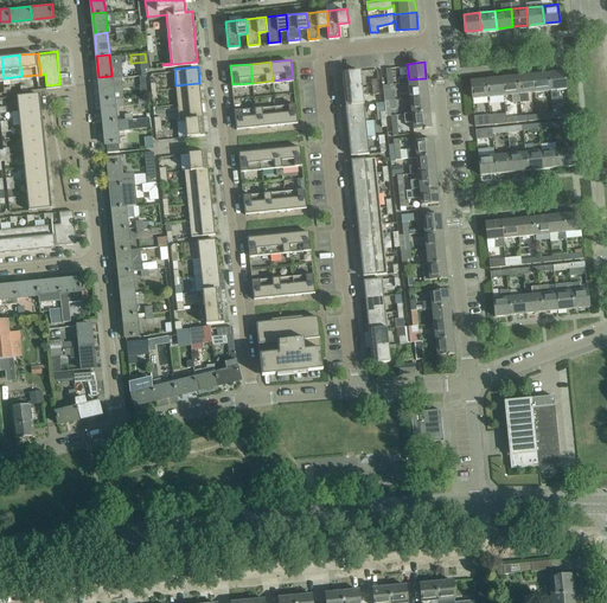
[(344,87),(362,85),(360,69),(343,70),(344,87)]
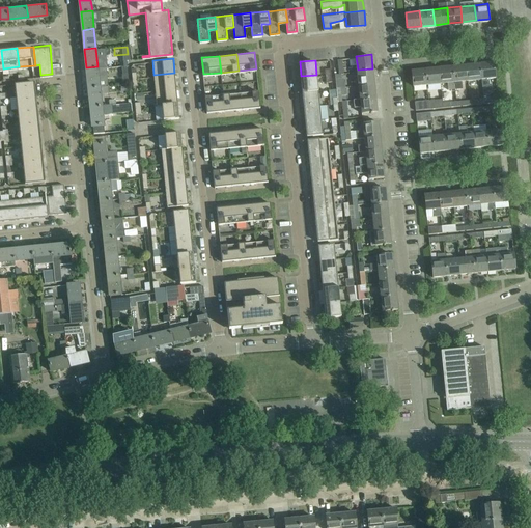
[(480,61),(481,77),(496,76),(494,60),(480,61)]
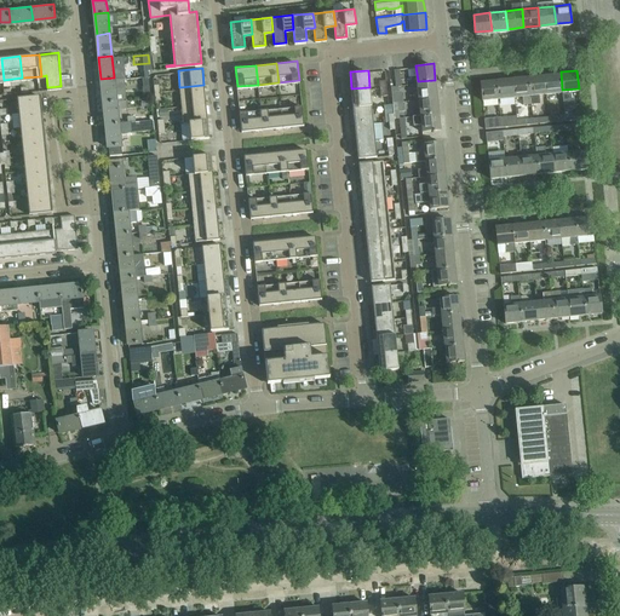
[(562,90),(561,72),(544,74),(546,91),(562,90)]
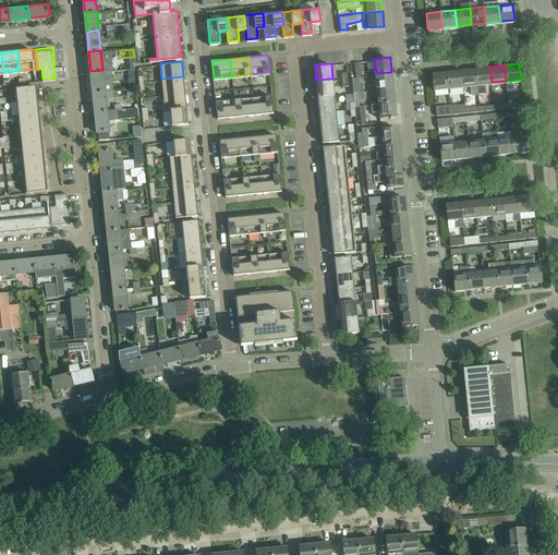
[(489,67),(475,68),(477,84),(492,82),(489,67)]
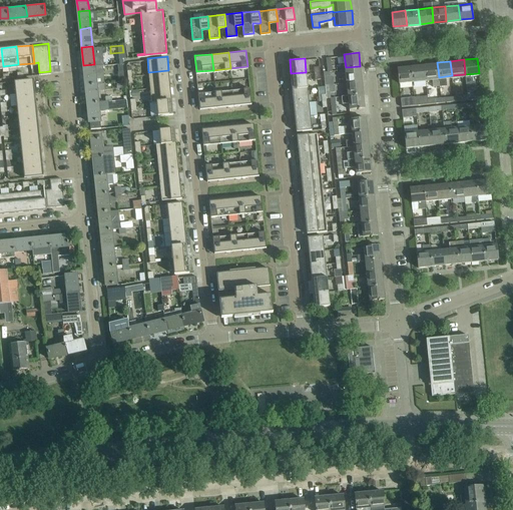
[(439,77),(437,62),(424,63),(426,78),(439,77)]
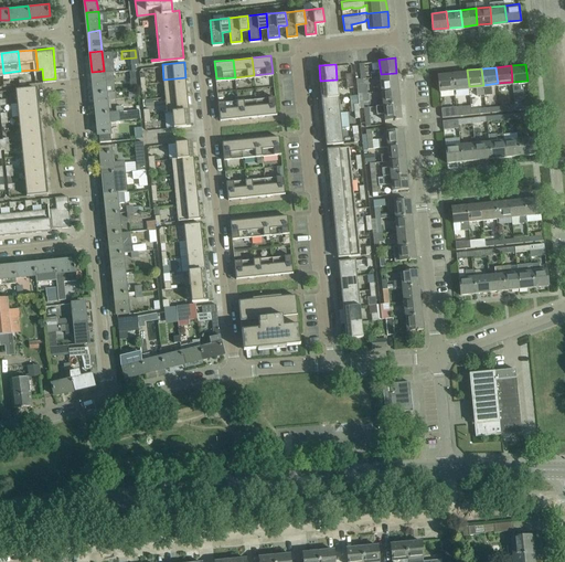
[(113,70),(104,71),(92,72),(94,92),(106,91),(115,89),(113,70)]
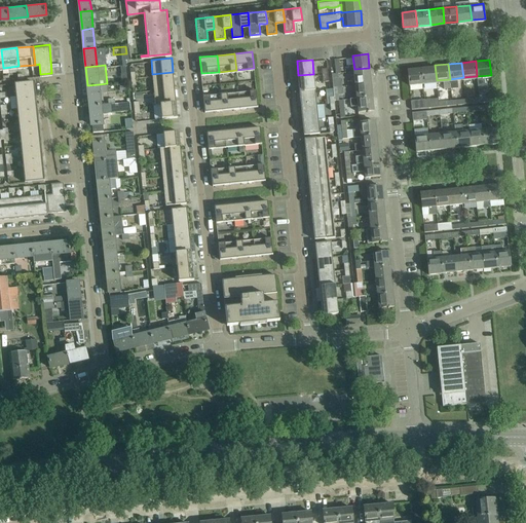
[(437,80),(435,65),(421,67),(422,82),(437,80)]
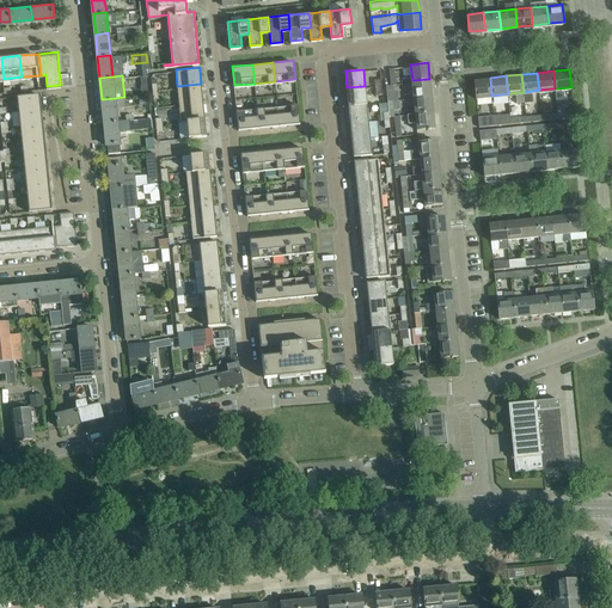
[(491,96),(490,78),(475,79),(476,97),(491,96)]
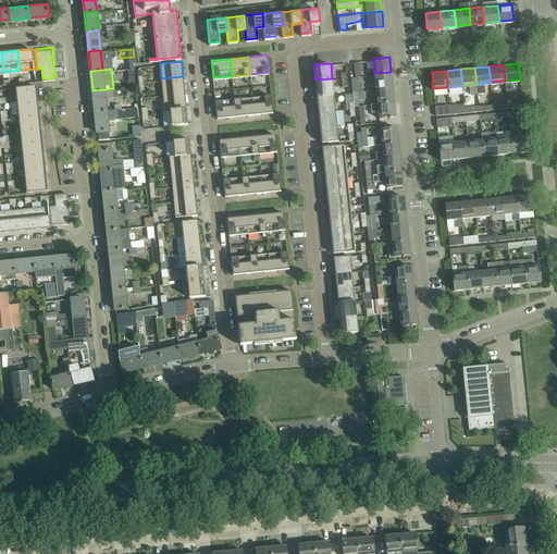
[(393,85),(391,72),(375,73),(376,87),(393,85)]
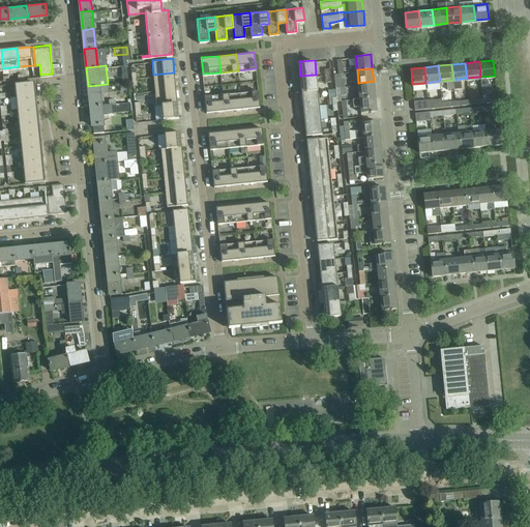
[(174,72),(153,75),(155,89),(176,87),(174,72)]
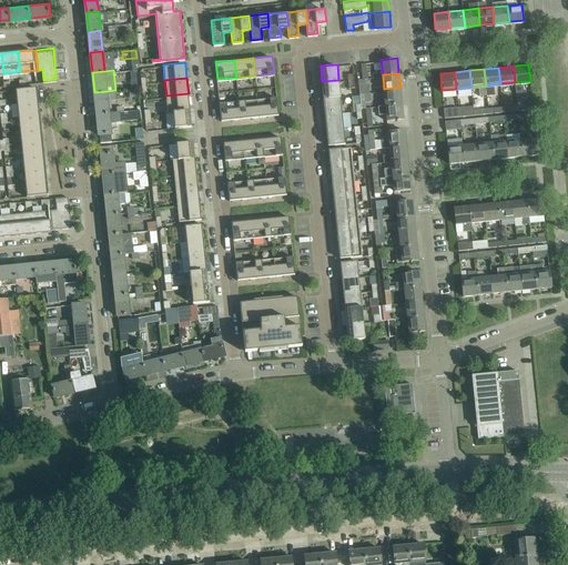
[(338,80),(322,81),(324,97),(341,96),(338,80)]
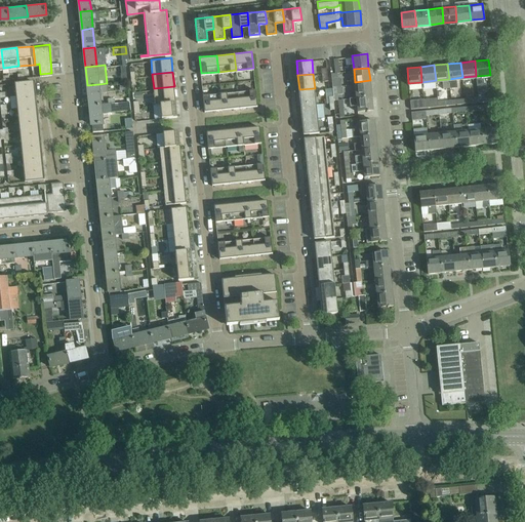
[(15,93),(35,91),(33,79),(14,81),(15,93)]
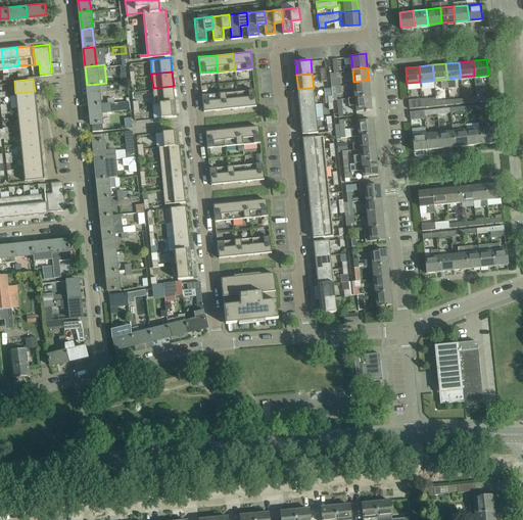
[(369,80),(353,82),(354,95),(370,94),(369,80)]
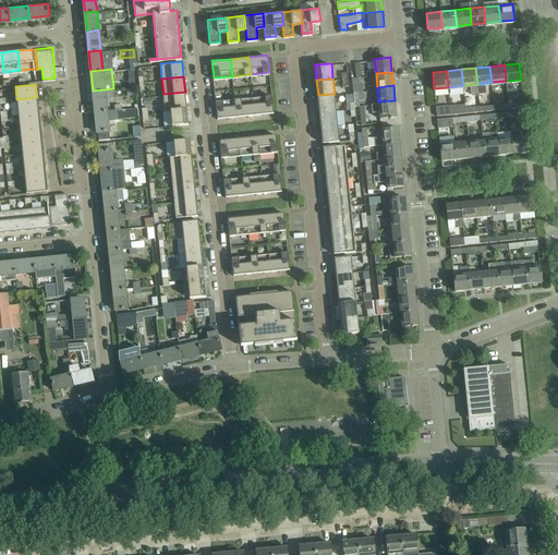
[(107,109),(105,89),(93,91),(95,110),(107,109)]
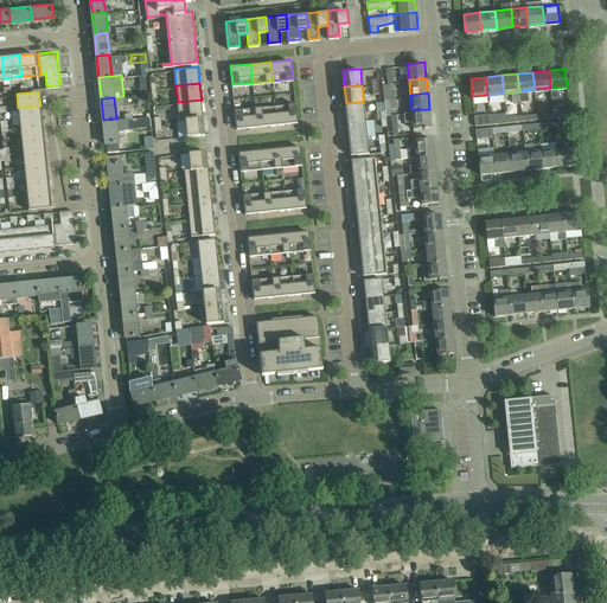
[(203,116),(202,100),(178,102),(179,119),(185,119),(203,116)]
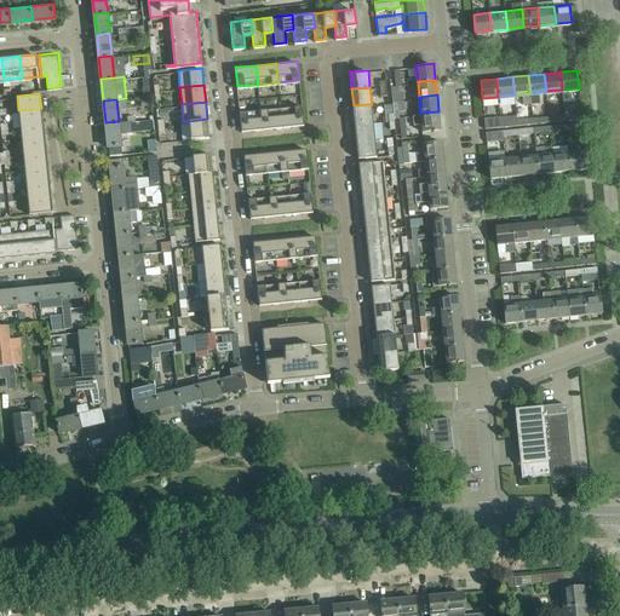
[(302,104),(281,107),(283,126),(304,124),(302,104)]
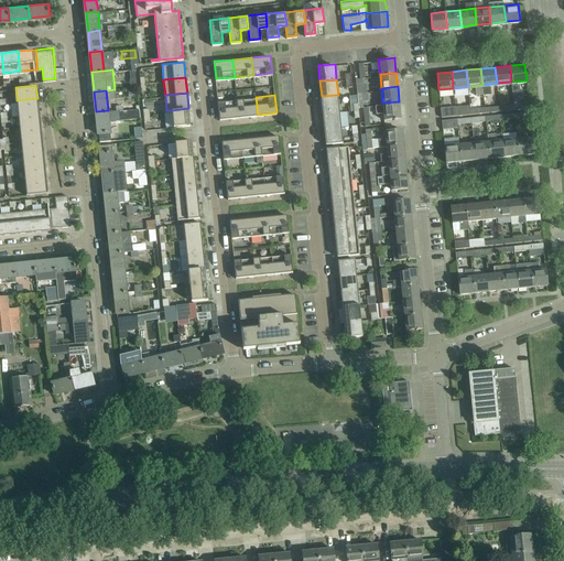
[(338,95),(322,96),(323,111),(339,110),(338,95)]
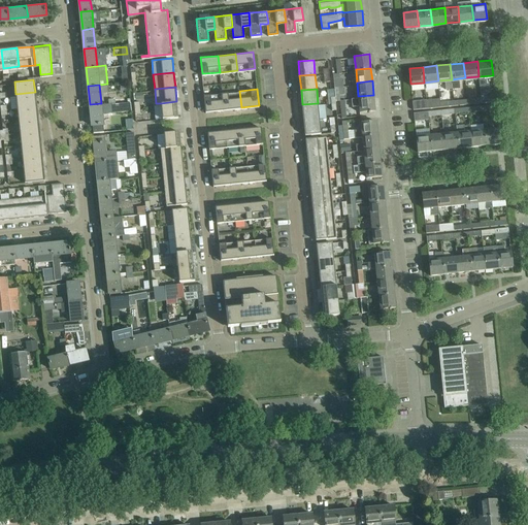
[(241,107),(239,91),(222,92),(224,108),(241,107)]
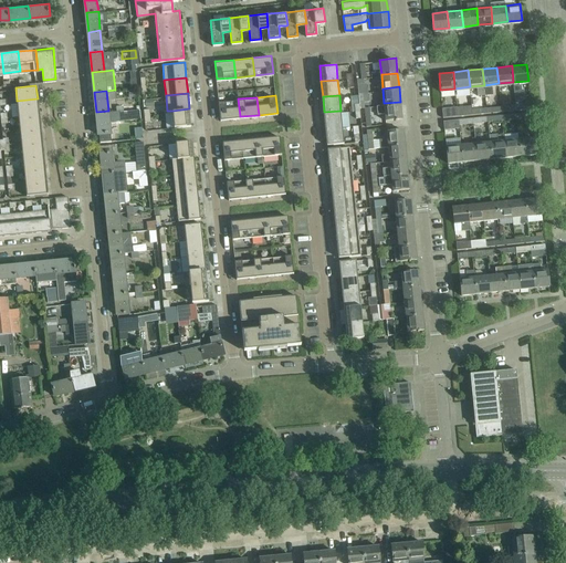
[(39,112),(38,98),(17,101),(19,114),(39,112)]
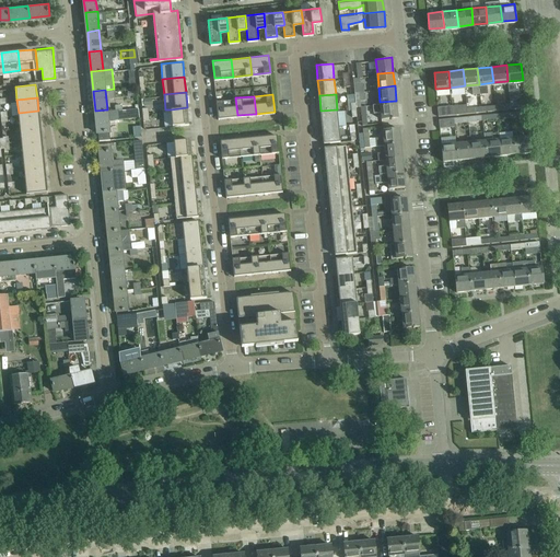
[(237,115),(235,97),(217,100),(218,117),(237,115)]
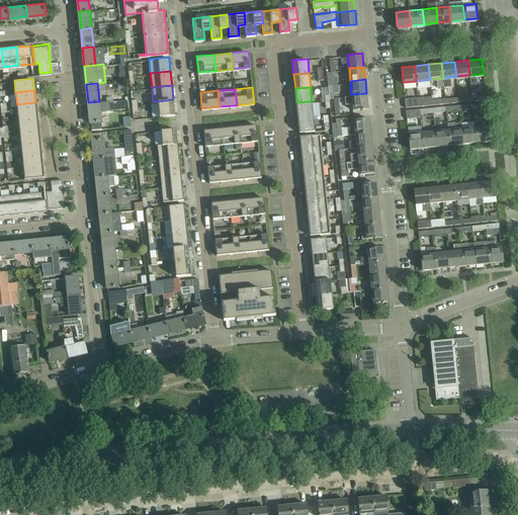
[(366,93),(351,94),(345,95),(346,101),(352,100),(353,108),(361,107),(361,108),(362,108),(362,107),(368,106),(366,93)]
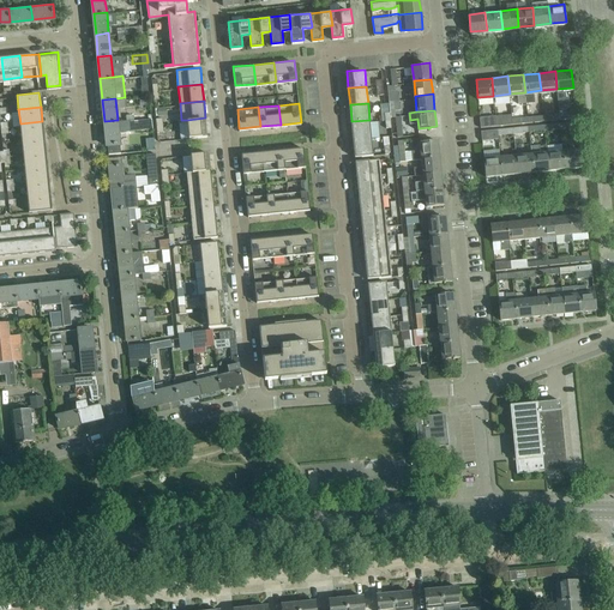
[(495,113),(495,114),(497,124),(512,122),(511,114),(497,116),(495,113)]
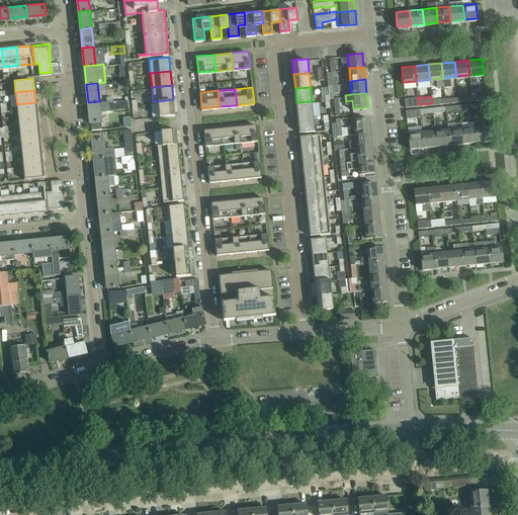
[(419,104),(418,96),(405,97),(406,105),(419,104)]
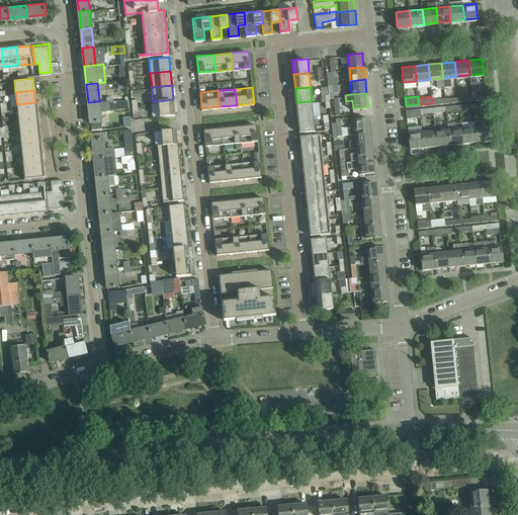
[(128,106),(127,98),(117,99),(118,108),(128,106)]
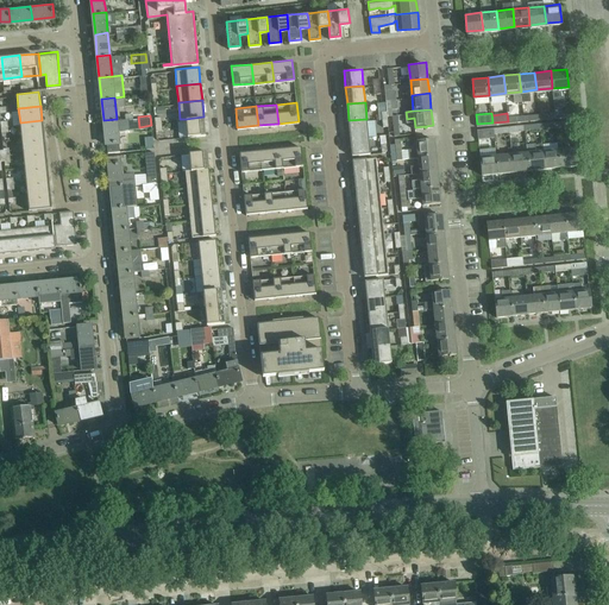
[(206,133),(203,117),(186,119),(187,136),(206,133)]
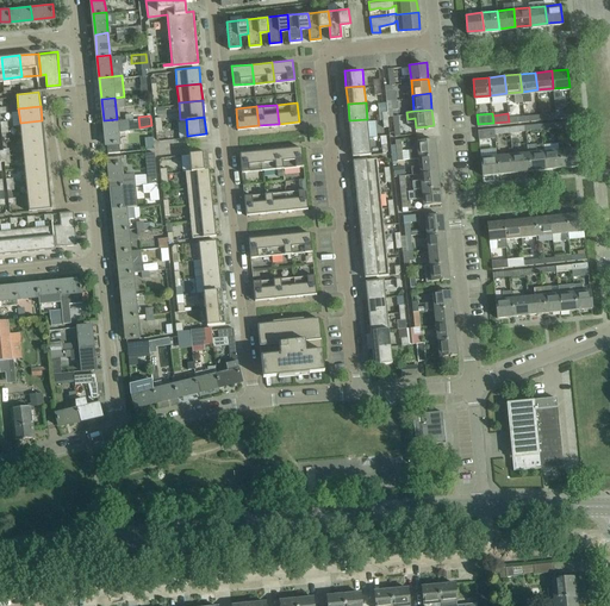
[(367,119),(369,136),(377,135),(375,118),(367,119)]
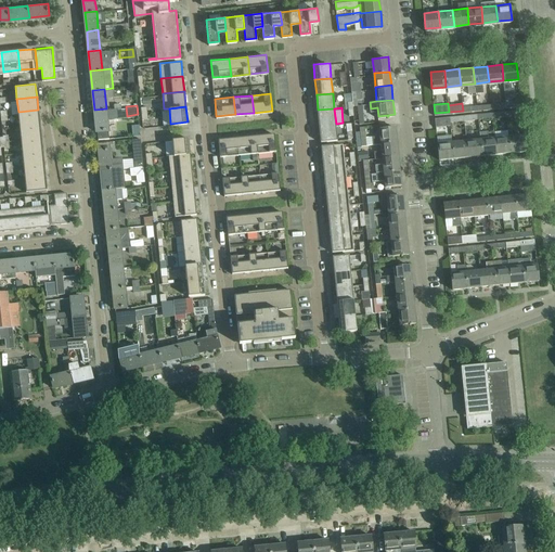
[(106,108),(94,110),(97,130),(98,138),(110,137),(108,126),(106,108)]
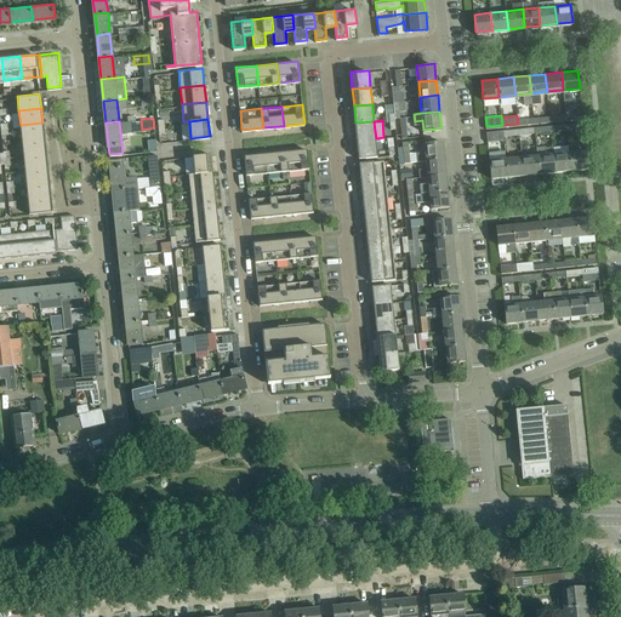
[(376,138),(374,121),(355,123),(357,140),(376,138)]
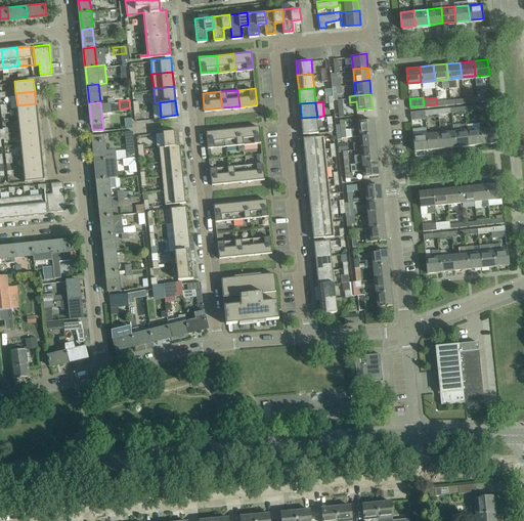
[(37,116),(36,103),(17,105),(18,118),(37,116)]
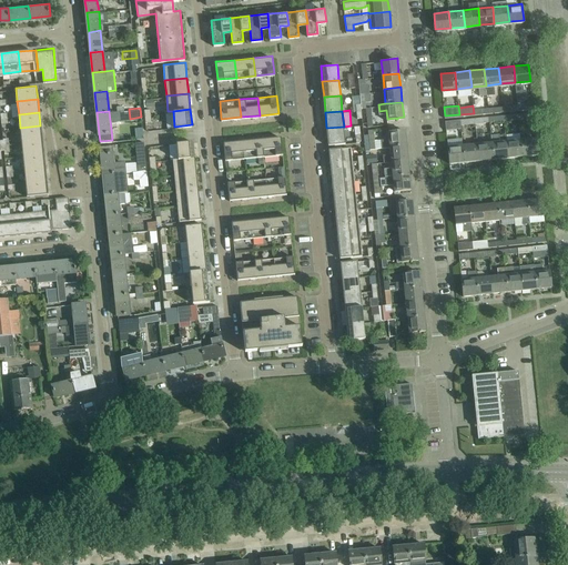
[(475,122),(474,115),(459,118),(460,127),(460,123),(475,122)]
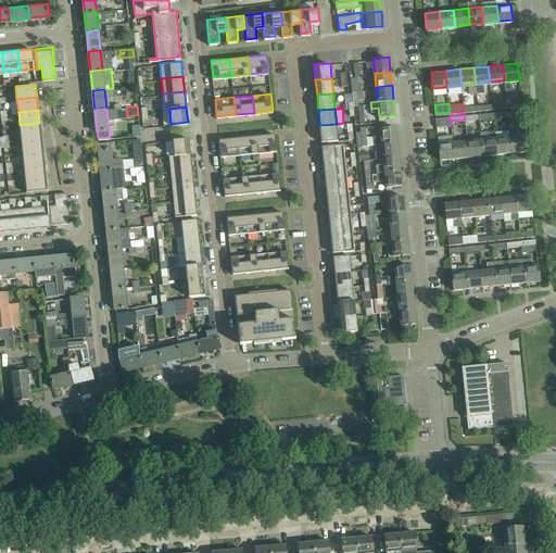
[(451,124),(450,115),(436,116),(437,125),(451,124)]
